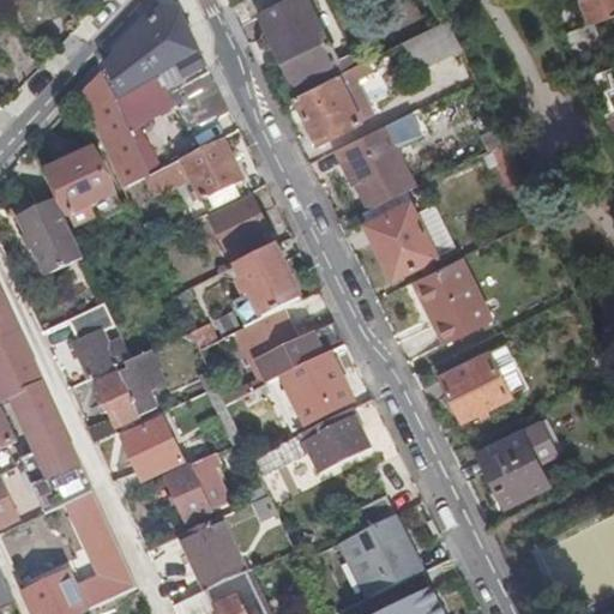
[(78,0),(68,6),(79,24),(90,13),(80,0),(78,0)]
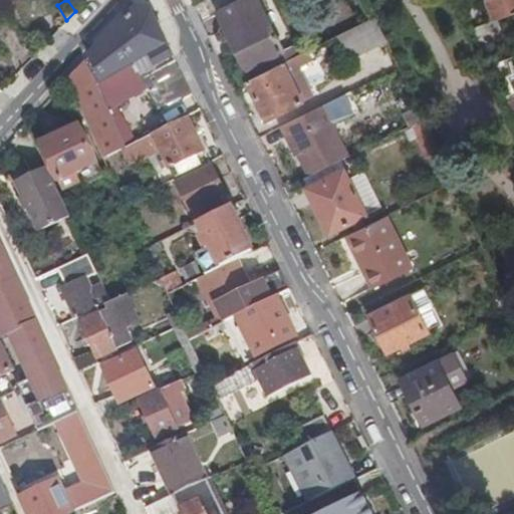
[(247,0),(219,14),(222,20),(259,2),(257,0),(247,0)]
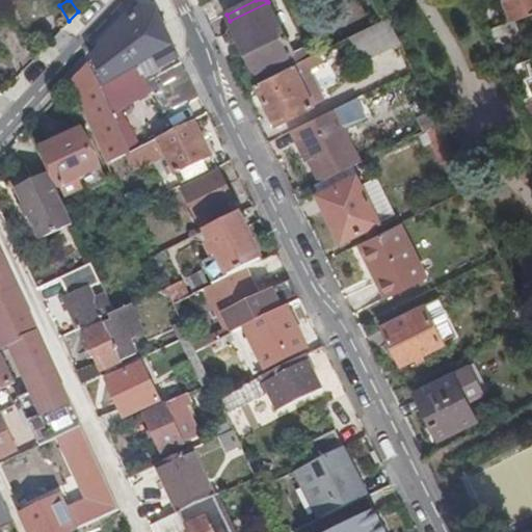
[(531,0),(505,0),(513,21),(531,14),(531,0)]
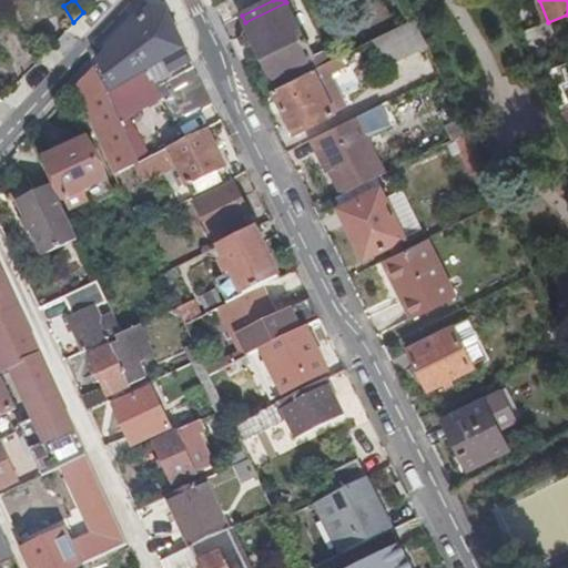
[(286,2),(245,22),(273,78),(275,75),(281,87),(330,61),(324,51),(313,56),(286,2)]
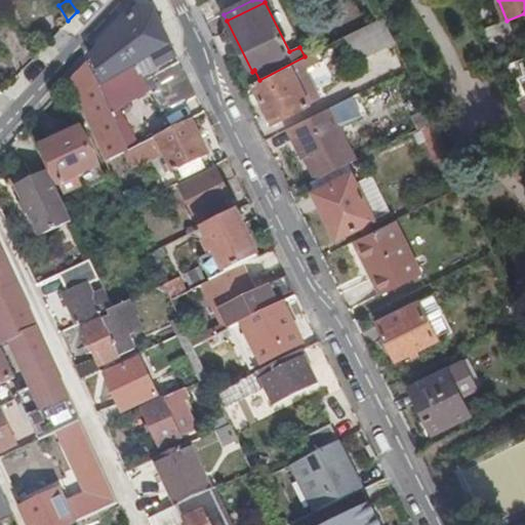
[(167,110),(196,96),(184,72),(175,76),(168,64),(177,59),(154,12),(139,8),(86,65),(109,111),(155,85),(167,110)]
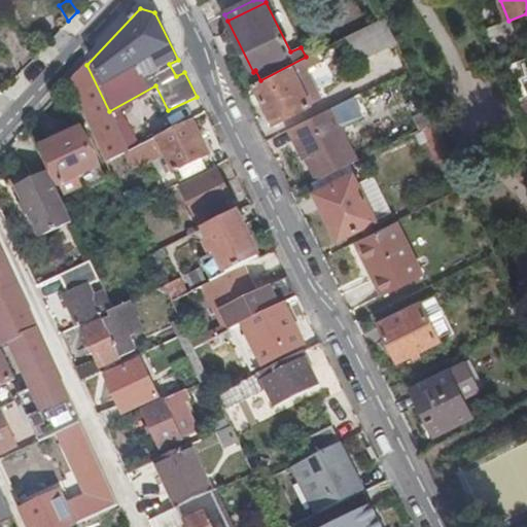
[(396,41),(385,16),(332,43),(344,67),(396,41)]
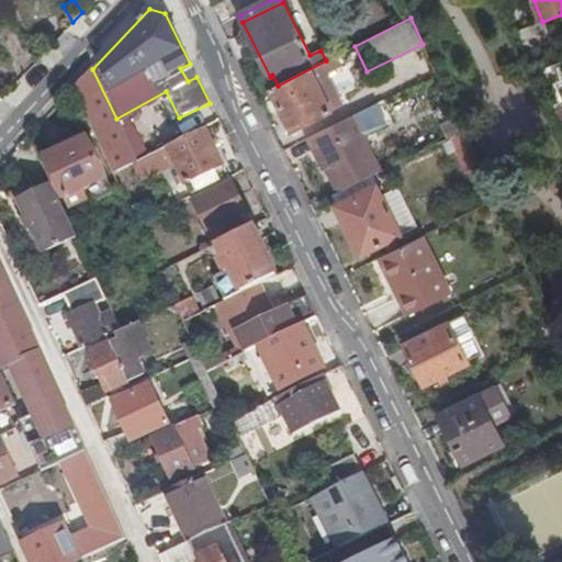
[(532,26),(517,32),(526,51),(542,45),(532,26)]
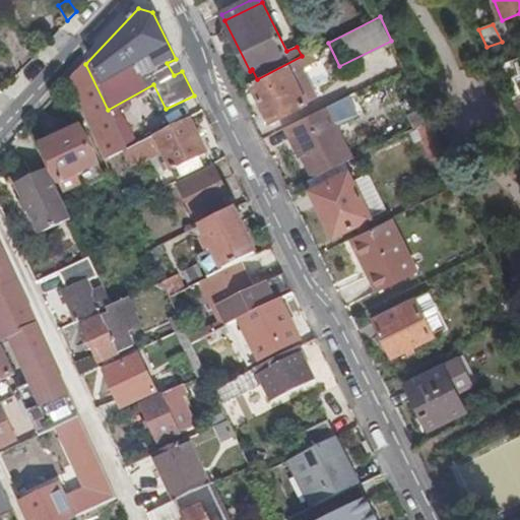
[(367,74),(391,63),(385,48),(361,59),(367,74)]
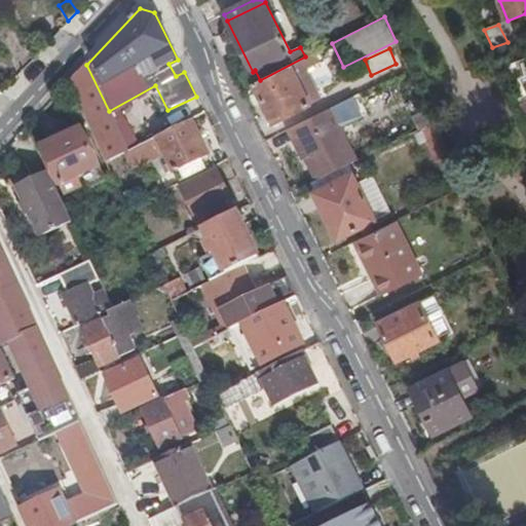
[(260,80),(253,84),(272,122),(315,101),(308,85),(311,84),(304,69),(316,63),(312,53),(305,57),(260,80)]
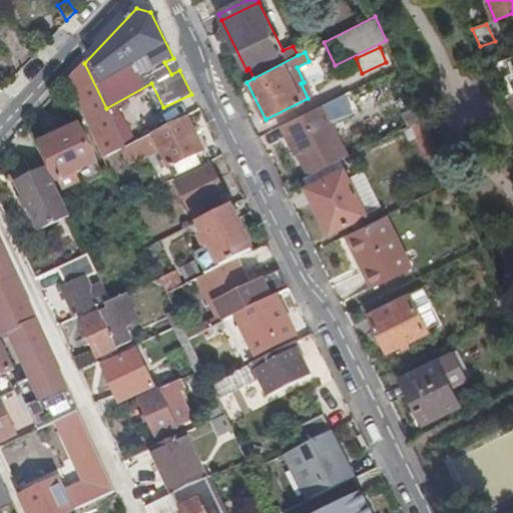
[(512,65),(510,58),(489,66),(495,79),(512,72),(512,65)]
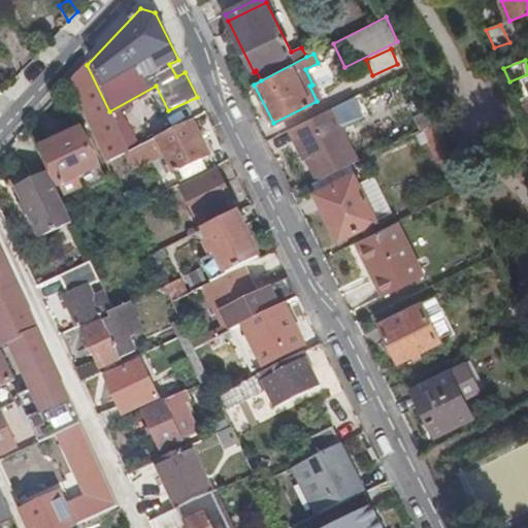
[(87,65),(68,85),(105,163),(111,160),(128,152),(129,151),(109,111),(87,65)]
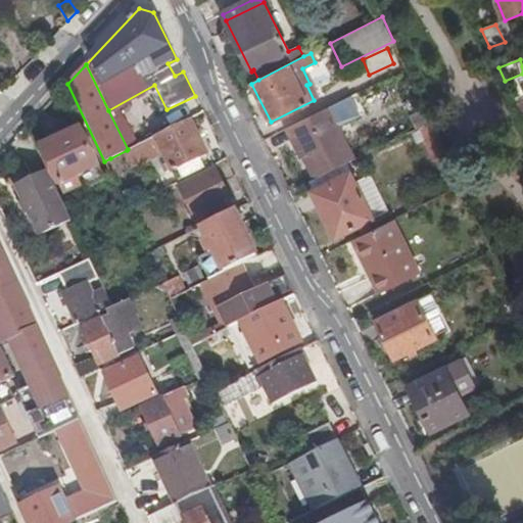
[(295,142),(315,179),(343,164),(353,159),(327,108),(286,129),(293,143),(295,142)]
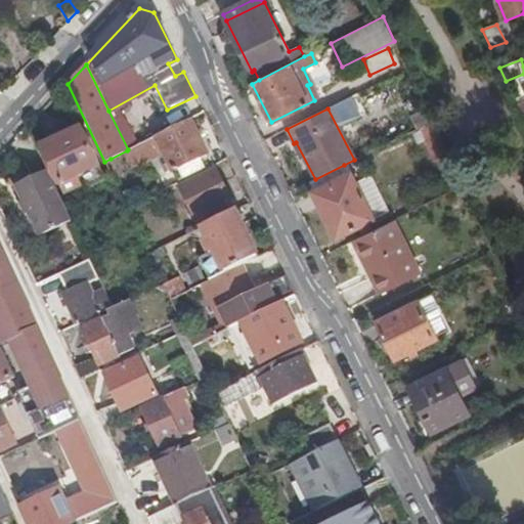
[(184,179),(212,165),(208,158),(213,156),(211,151),(206,154),(189,120),(128,149),(127,150),(136,169),(164,156),(168,164),(163,166),(166,173),(178,168),(184,179)]
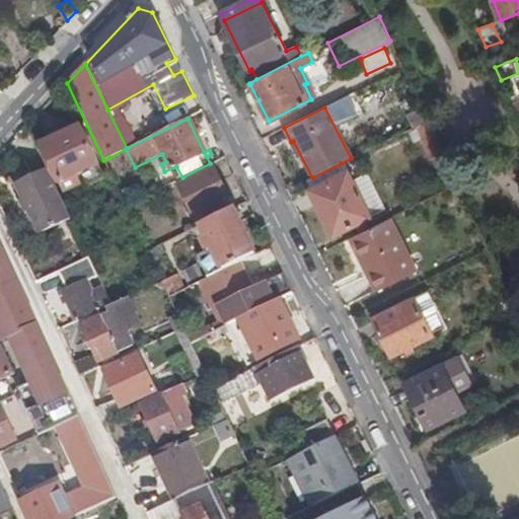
[(430,160),(442,154),(427,121),(409,130),(414,140),(420,138),(430,160)]
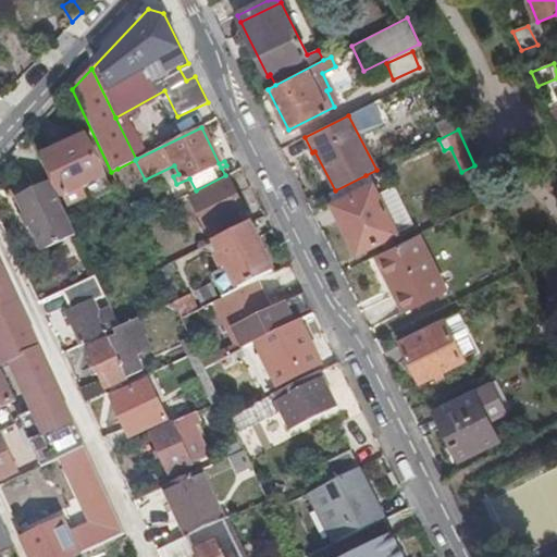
[(63,197),(104,177),(86,137),(45,157),(63,197)]
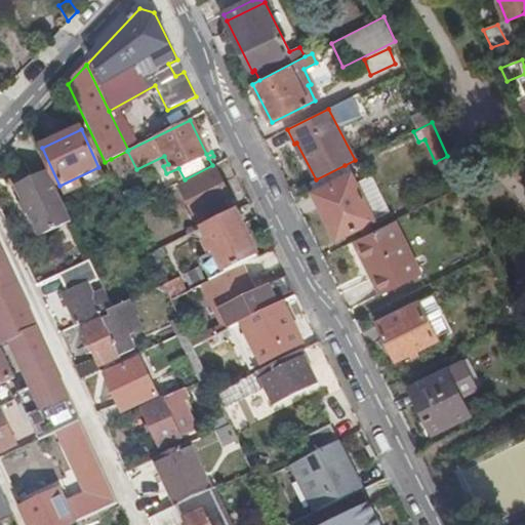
[(316,179),(310,183),(314,192),(350,174),(345,165),(316,179)]
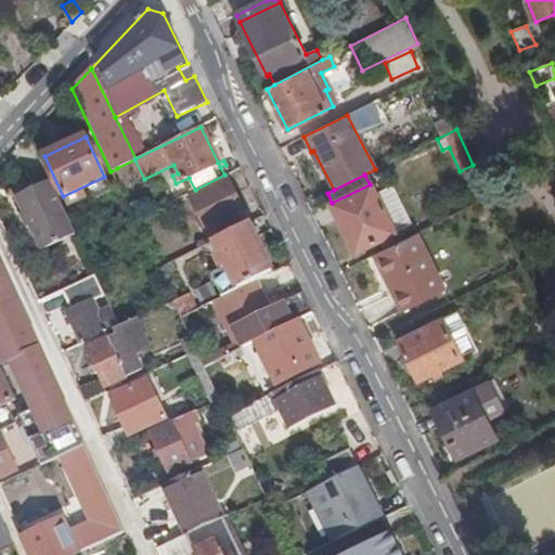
[(75,235),(47,176),(12,192),(40,252),(75,235)]
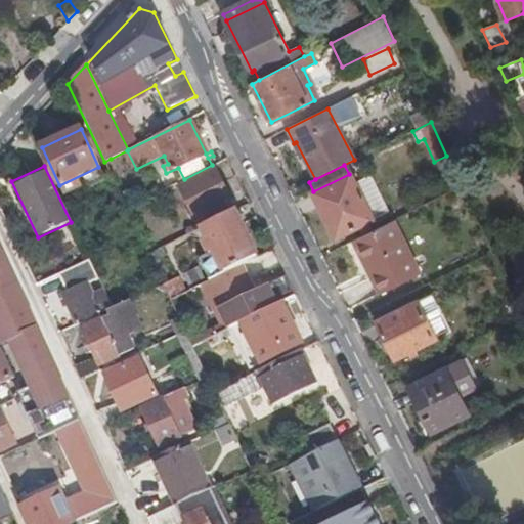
[(105,181),(98,167),(59,185),(63,194),(74,190),(76,195),(105,181)]
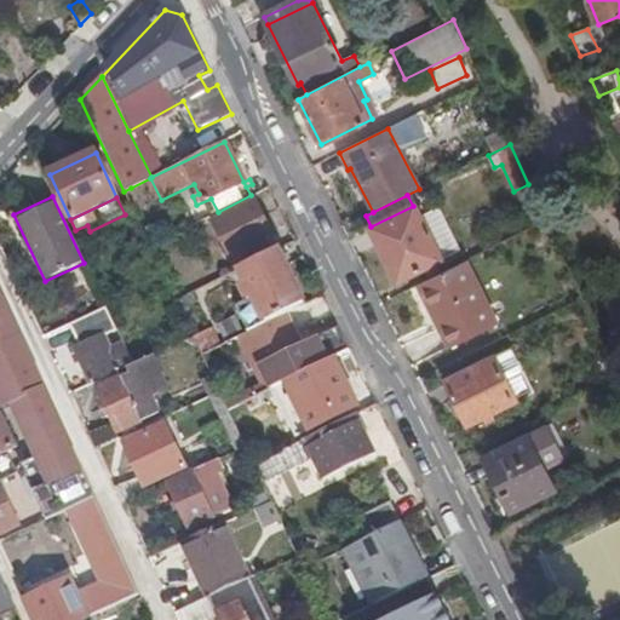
[(235,270),(239,269),(268,254),(260,242),(267,240),(271,236),(253,201),(212,222),(235,270)]
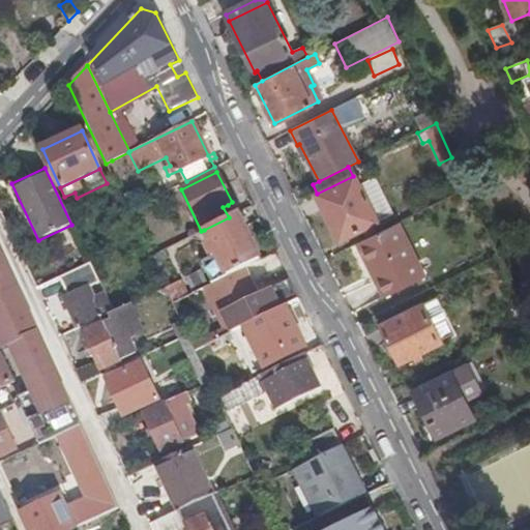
[(353,176),(317,194),(315,195),(337,240),(376,223),(359,187),(353,176)]
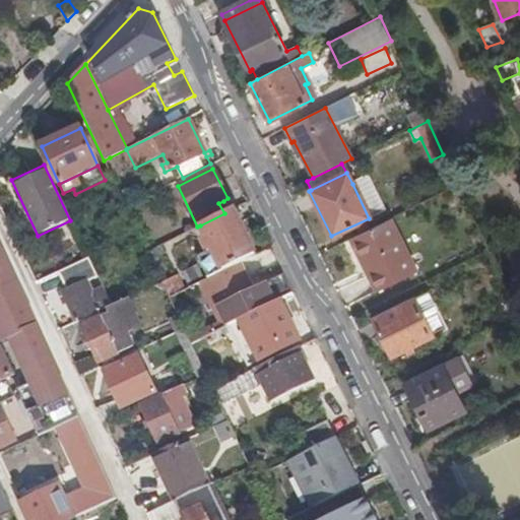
[(352,184),(369,218),(385,210),(369,177),(352,184)]
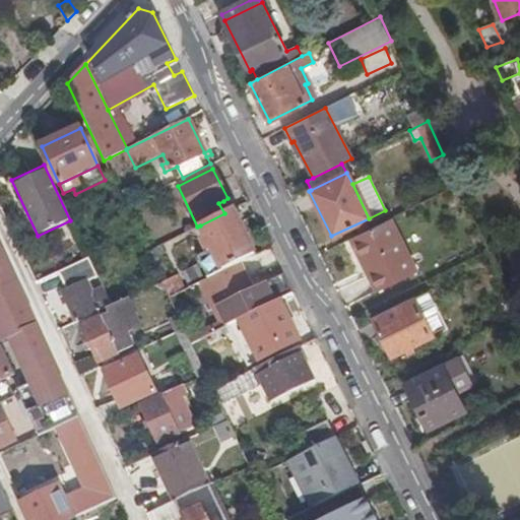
[(218,203),(224,213),(229,211),(223,201),(218,203)]
